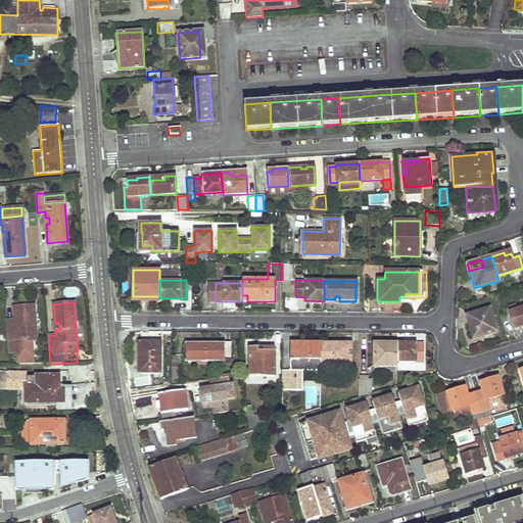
[(34,305),(13,306),(14,321),(18,320),(18,327),(15,327),(15,333),(8,333),(9,352),(17,351),(16,341),(36,339),(34,305)]
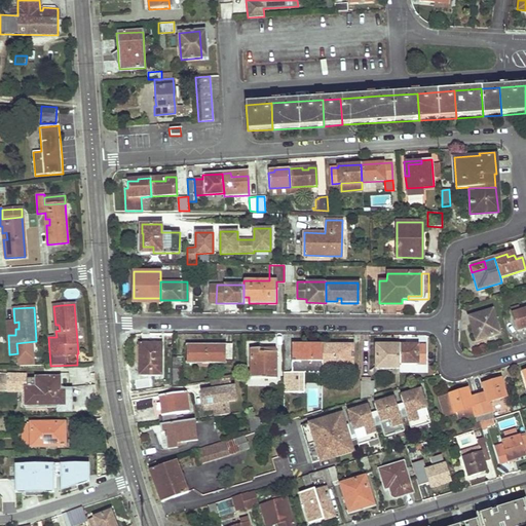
[(525,328),(525,327),(525,308),(512,313),(516,328),(524,326),(525,328)]
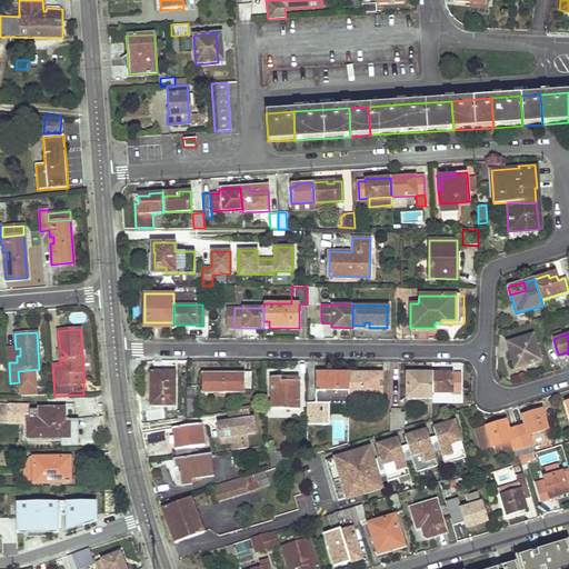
[(532,363),(540,361),(532,336),(507,342),(513,369),(532,363)]
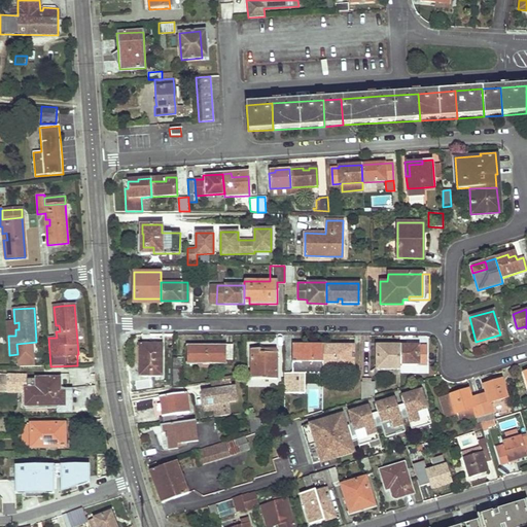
[(140,375),(162,375),(161,344),(141,344),(142,359),(140,359),(140,375)]
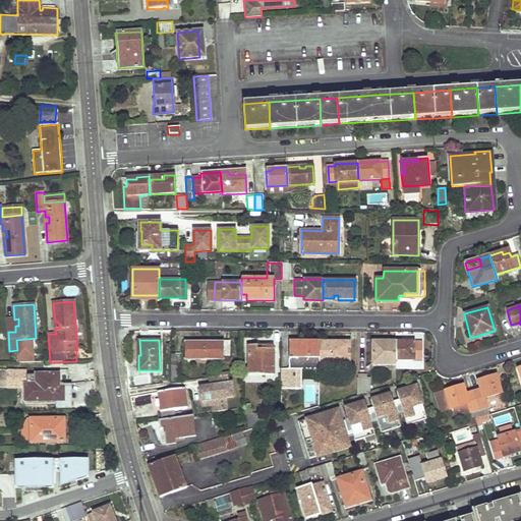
[(297,369),(319,369),(319,362),(320,342),(307,341),(307,345),(297,344),(297,341),(289,341),(289,368),(281,369),(280,389),(297,389),(297,369)]
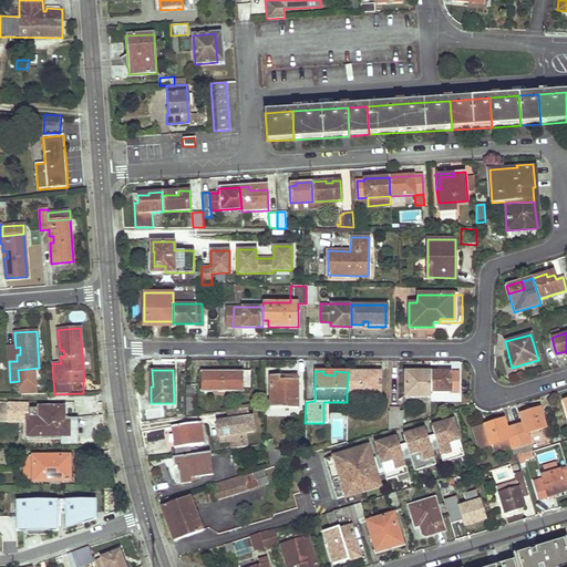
[(200,391),(222,391),(222,372),(206,372),(206,373),(200,373),(200,391)]
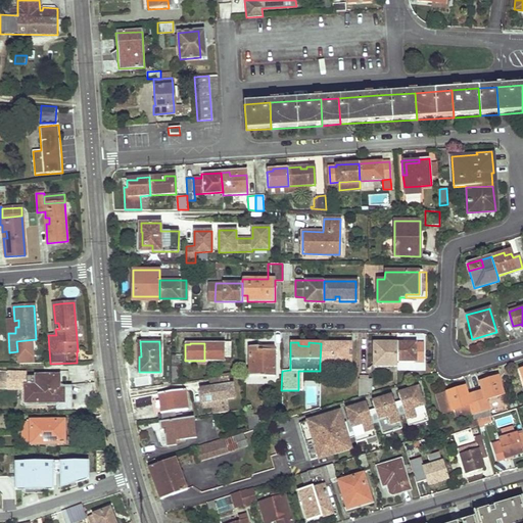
[(204,361),(224,361),(224,357),(231,357),(231,343),(224,343),(224,345),(220,344),(220,343),(204,343),(204,361)]
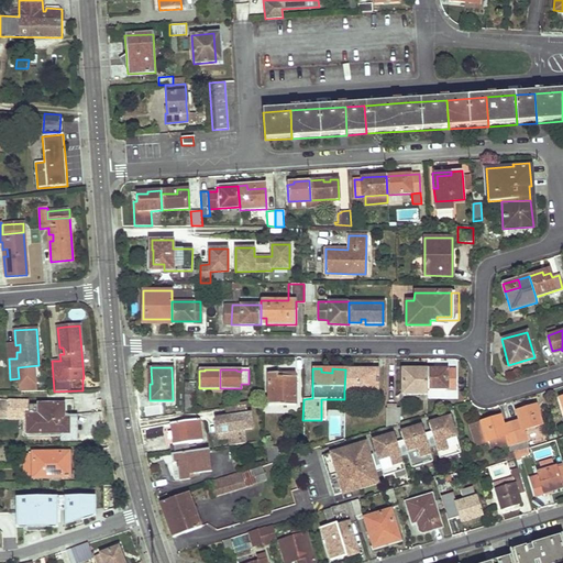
[(345,370),(344,392),(378,392),(378,376),(372,376),(372,370),(345,370)]
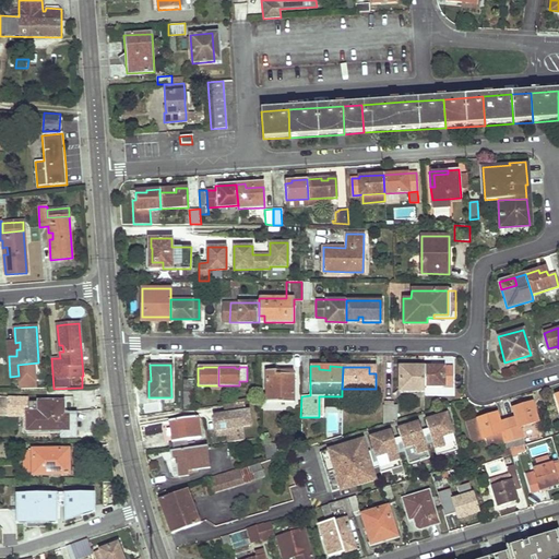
[(399,391),(424,391),(424,387),(424,371),(424,367),(406,367),(406,371),(399,371),(399,391)]
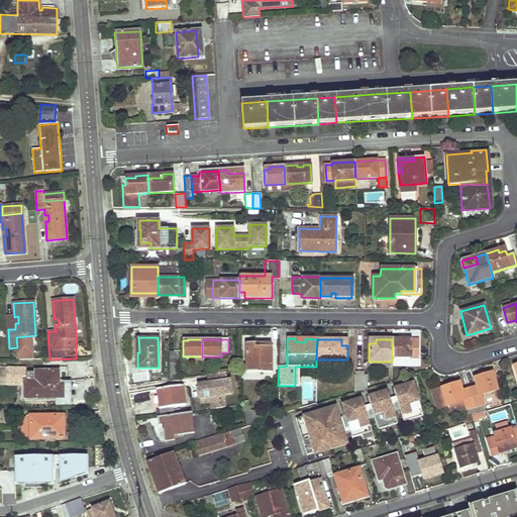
[(392,343),(392,357),(417,357),(417,339),(402,339),(402,344),(392,343)]
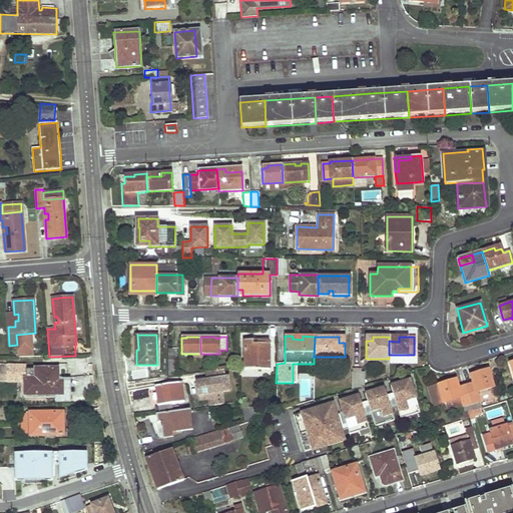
[(243,369),(269,369),(269,343),(251,343),(251,340),(248,340),(243,340),(243,369)]
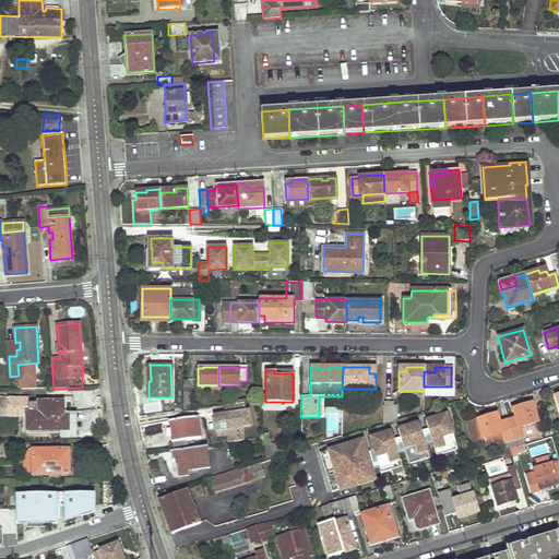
[(192,381),(183,380),(183,391),(192,391),(192,381)]
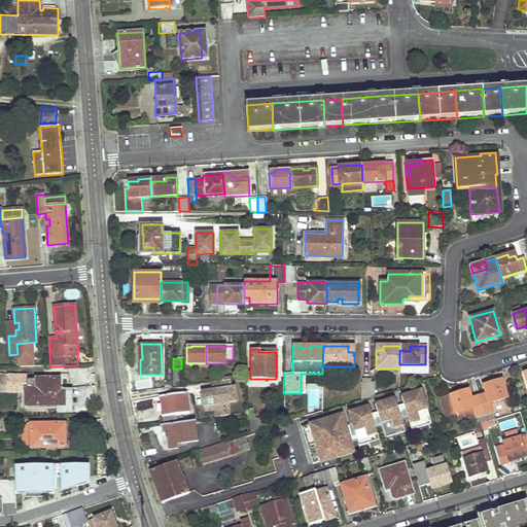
[(173,386),(182,385),(181,369),(173,369),(173,386)]
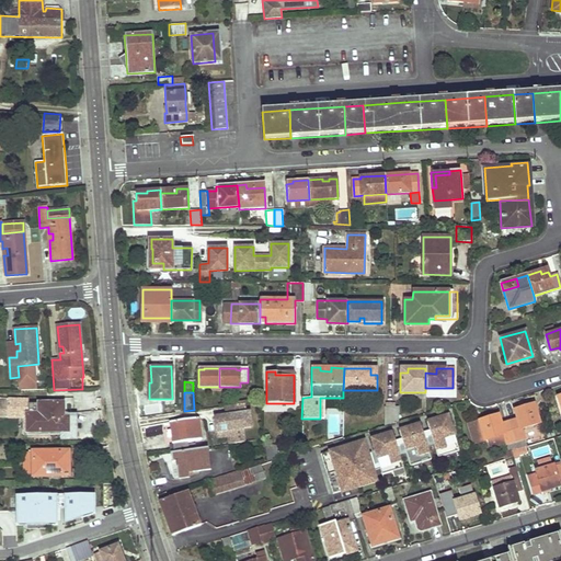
[(228,443),(243,441),(242,428),(251,427),(249,412),(247,412),(245,402),(225,405),(225,414),(216,415),(214,418),(216,436),(227,435),(228,443)]
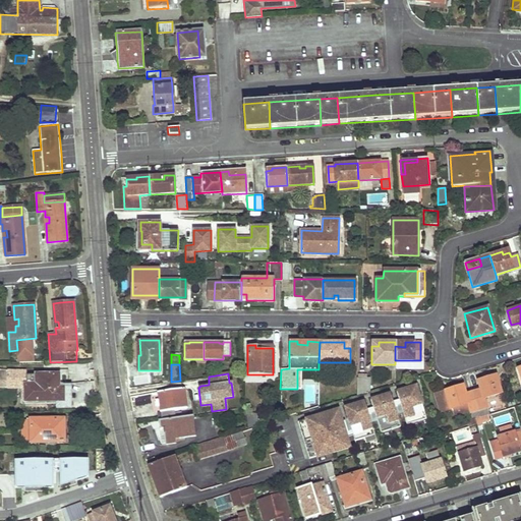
[(58,388),(58,374),(24,374),(24,401),(60,401),(63,401),(62,388),(58,388)]
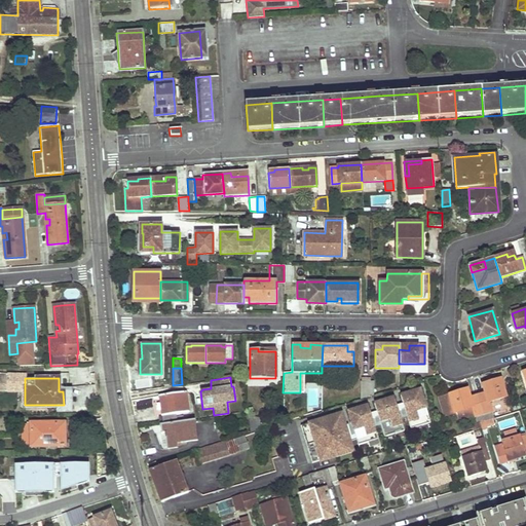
[(505,397),(500,379),(487,383),(482,384),(483,387),(484,391),(485,395),(478,397),(485,421),(491,419),(492,418),(487,402),(505,397)]
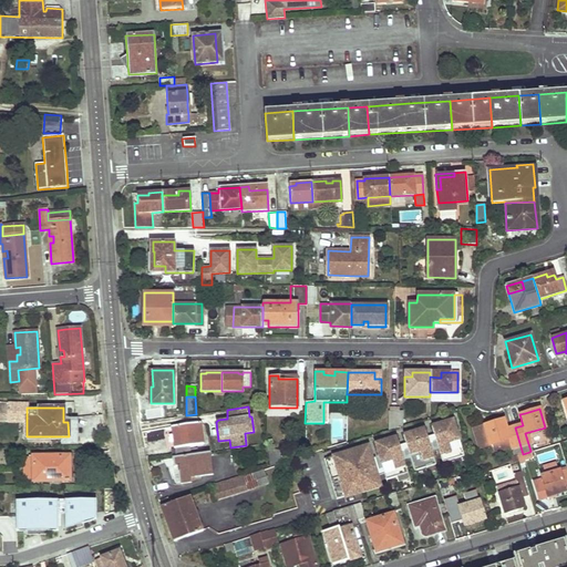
[(402,411),(388,411),(389,430),(402,426),(402,411)]
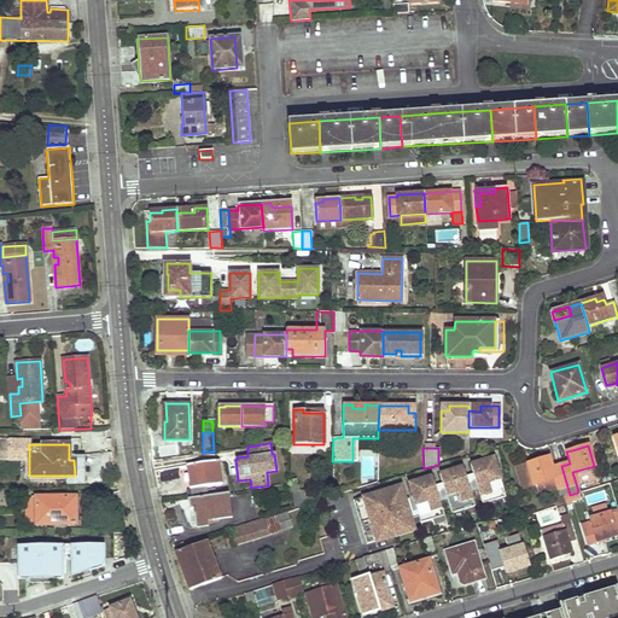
[(377,478),(378,452),(367,452),(366,478),(377,478)]
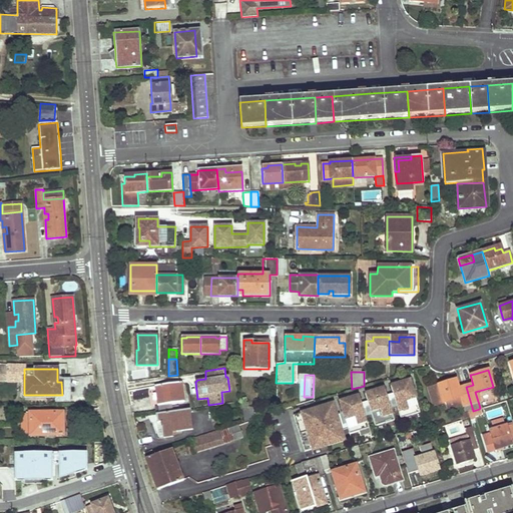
[(419,412),(409,380),(390,386),(393,394),(396,404),(400,418),(419,412)]
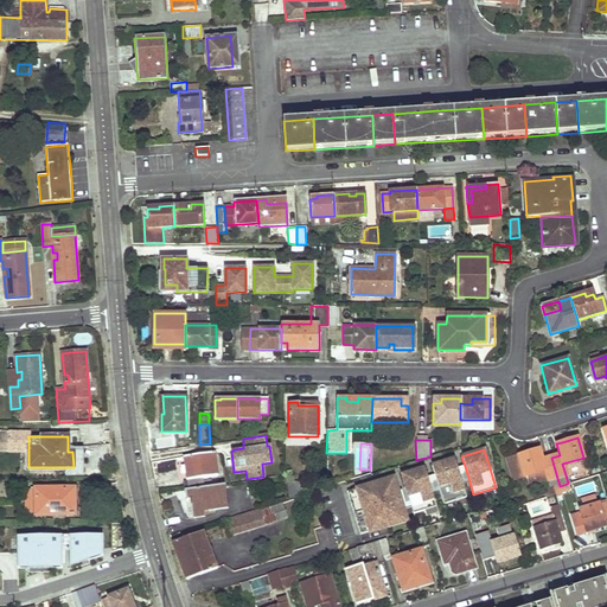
[(87,475),(87,465),(87,462),(85,460),(84,459),(82,458),(81,457),(77,457),(77,454),(76,453),(75,452),(74,452),(72,452),(74,467),(70,467),(70,475),(87,475)]
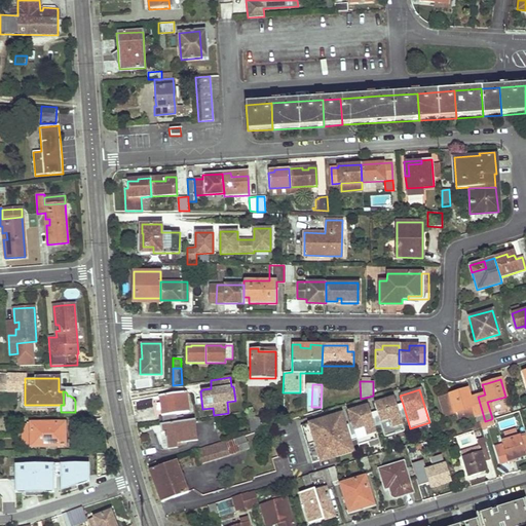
[(159,416),(160,424),(183,420),(182,415),(176,416),(176,413),(188,412),(185,391),(159,396),(160,403),(157,404),(158,410),(161,409),(162,416),(159,416)]
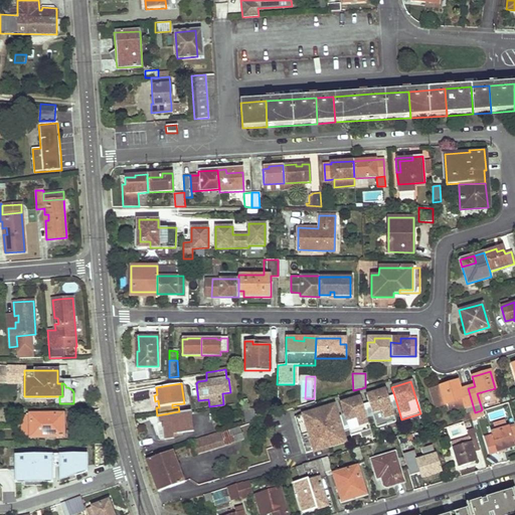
[(470,414),(475,412),(468,388),(460,390),(459,387),(458,384),(453,385),(452,383),(440,387),(440,388),(431,390),(436,406),(447,403),(449,410),(464,406),(467,415),(470,414)]
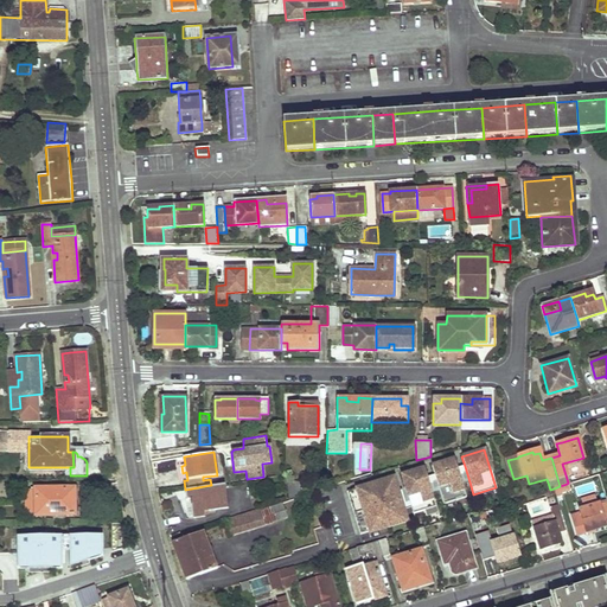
[(327,480),(339,480),(339,458),(328,458),(327,480)]
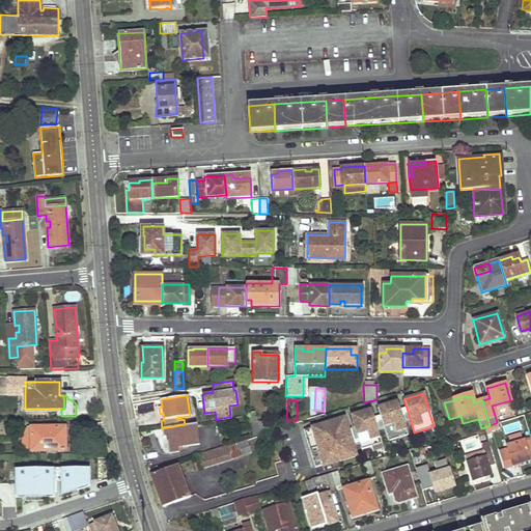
[(403,420),(399,409),(397,400),(378,407),(380,415),(382,421),(388,441),(408,435),(403,420)]
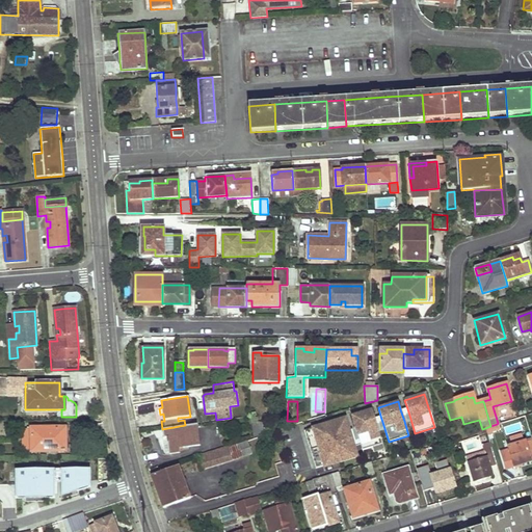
[(410,419),(407,408),(400,409),(404,421),(410,419)]
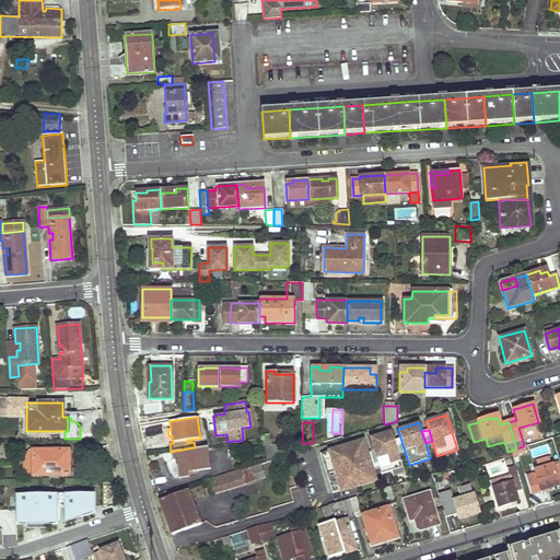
[(401,467),(397,452),(395,446),(394,440),(391,431),(370,438),(374,450),(378,466),(380,467),(381,474),(401,467)]
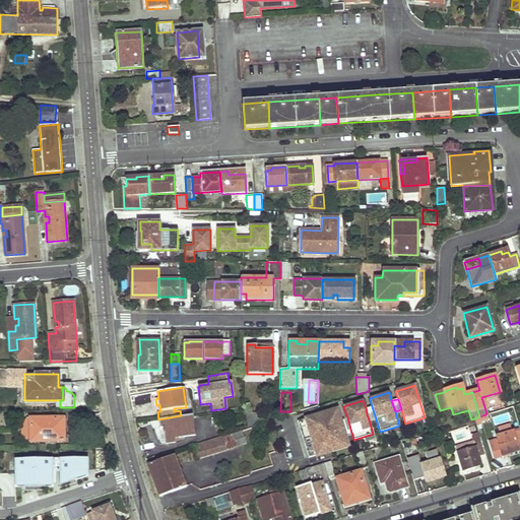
[(340,419),(337,408),(327,411),(329,416),(324,417),(322,412),(309,416),(312,426),(320,454),(333,450),(332,446),(347,441),(345,436),(345,435),(340,419)]
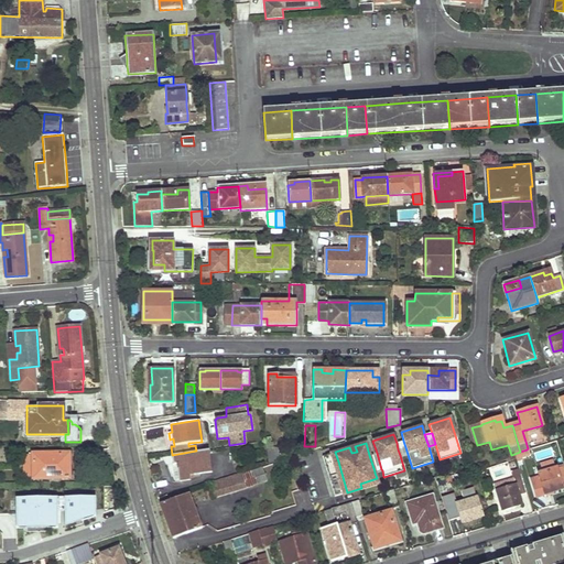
[(190,474),(210,470),(207,449),(204,449),(196,451),(172,455),(173,464),(176,464),(180,480),(191,479),(190,474)]
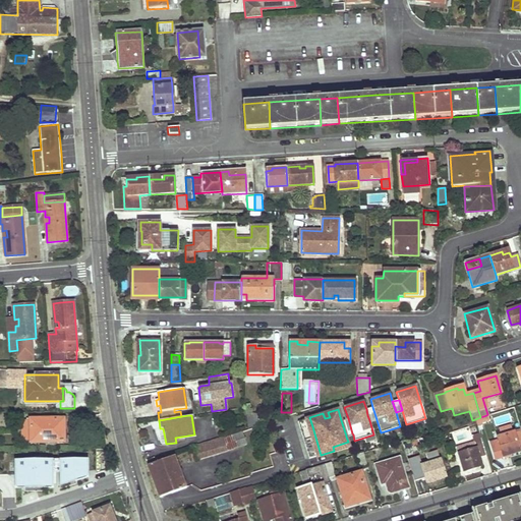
[(486,415),(480,417),(475,419),(476,424),(477,426),(482,425),(481,423),(482,422),(487,420),(486,415)]
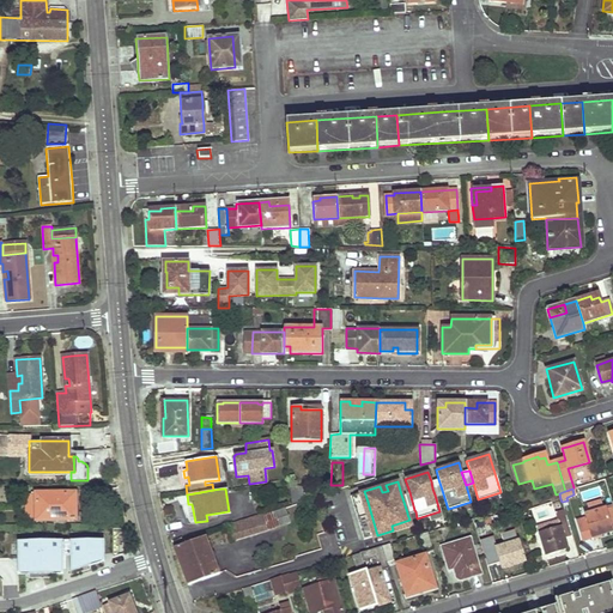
[(377,535),(368,502),(364,491),(350,496),(363,539),(377,535)]
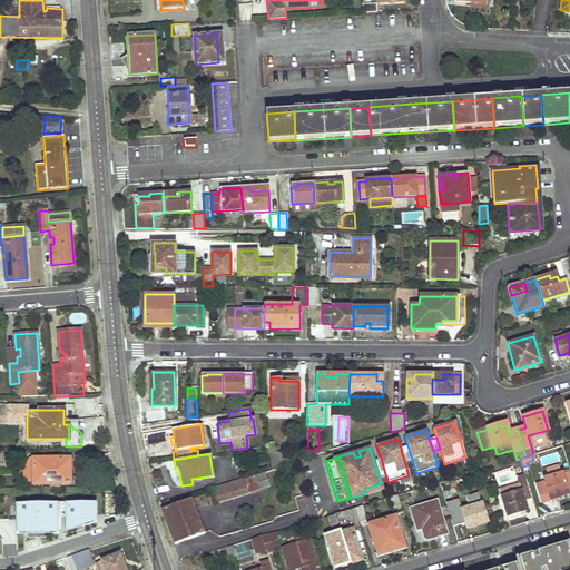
[(385,474),(381,458),(373,460),(379,477),(385,474)]
